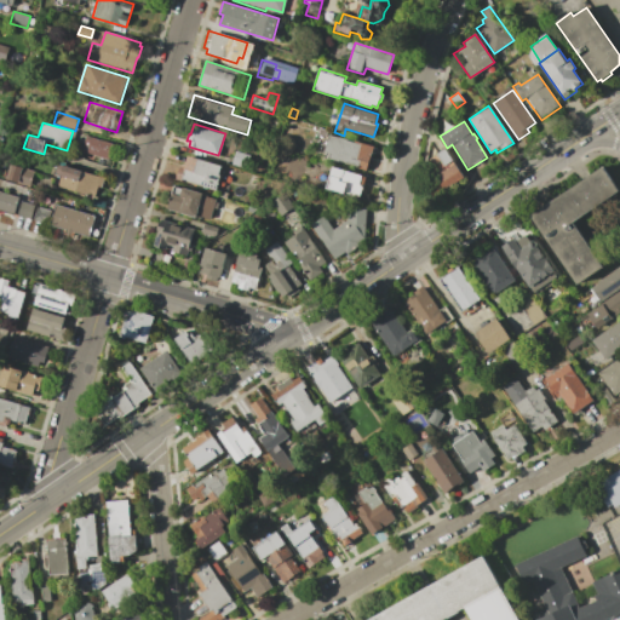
[(329,133),(373,147),(366,170),(322,156),(325,151),(321,150),(325,141),(327,141),(329,133)]
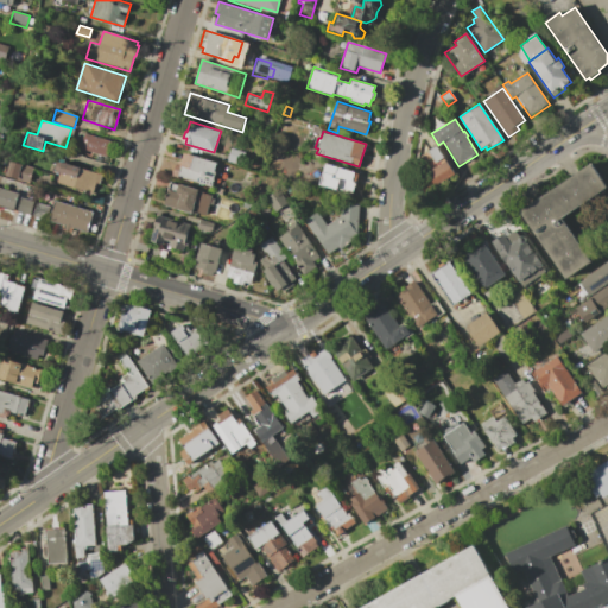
[(81,150),(86,133),(111,140),(105,157),(81,150)]
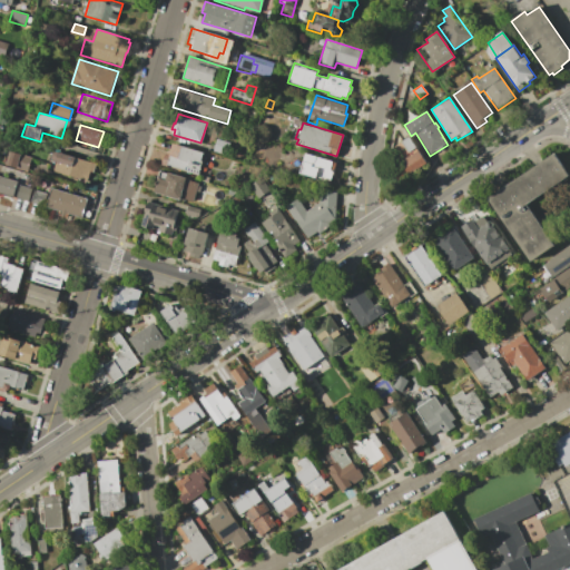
[(409,137),(418,149),(409,155),(400,143),(409,137)]
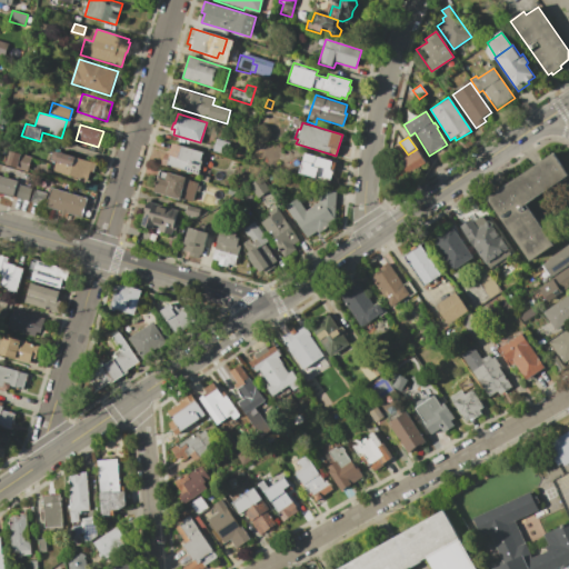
[(216,139),(228,142),(225,155),(212,151),(216,139)]
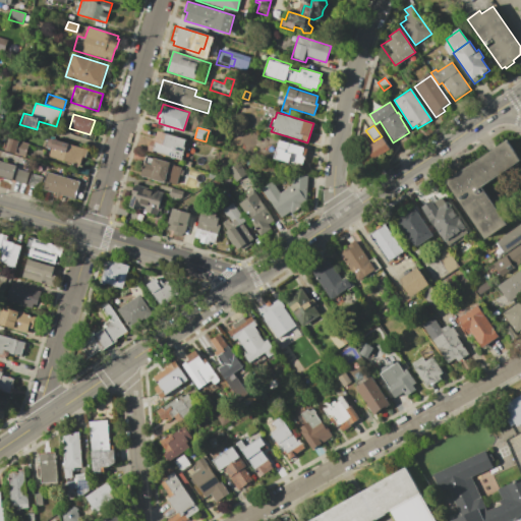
[(158,131),(186,140),(180,161),(148,151),(151,140),(154,141),(158,131)]
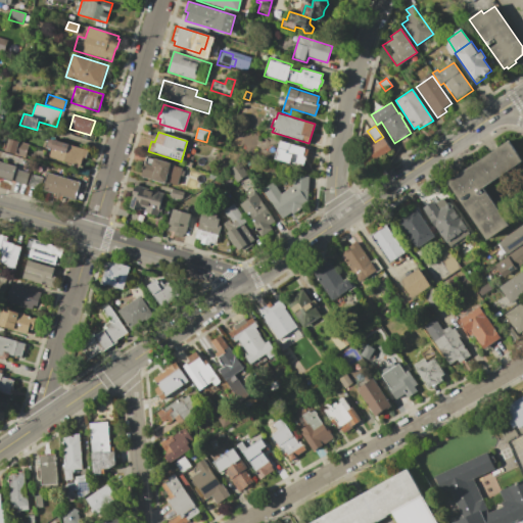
[(375,142),(383,137),(391,149),(365,167),(357,154),(375,142)]
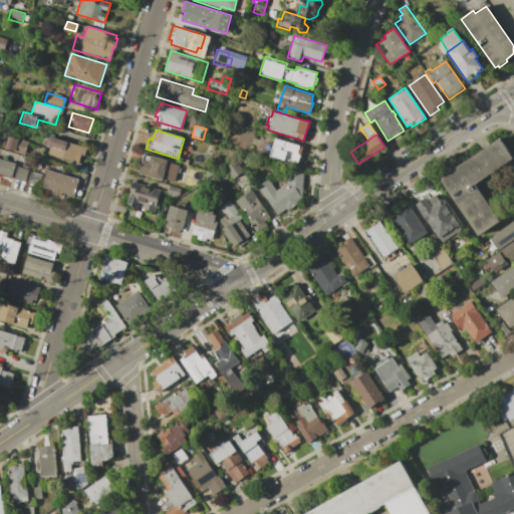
[(8,136),(29,143),(25,156),(4,149),(8,136)]
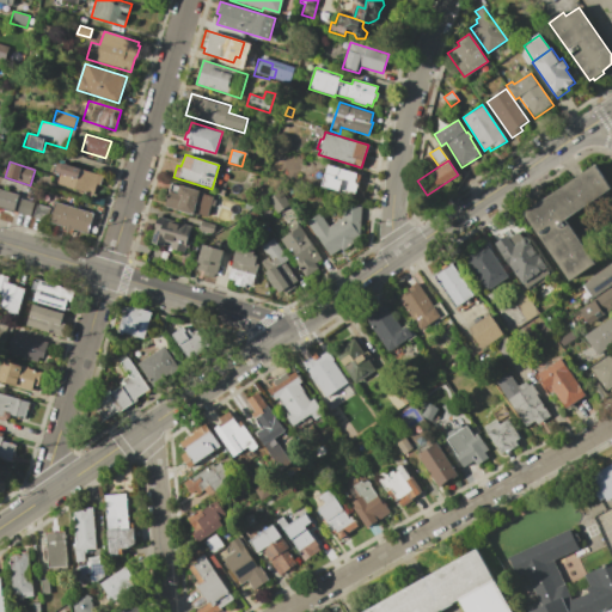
[(62,161),(106,175),(103,187),(97,184),(93,196),(55,184),(59,173),(56,169),(57,164),(62,161)]
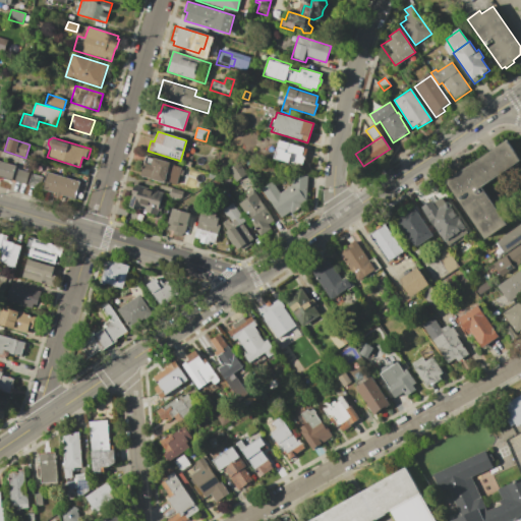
[(280,140),(307,149),(301,168),(274,159),(280,140)]
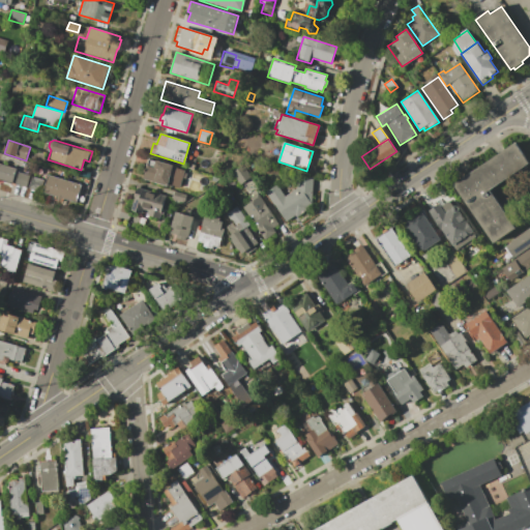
[(453,185),(516,143),(529,163),(491,189),(517,228),(494,243),(453,185)]
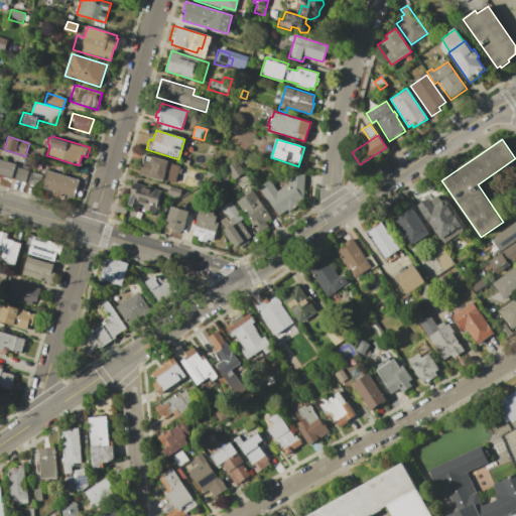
[(144,155),(150,157),(151,156),(173,162),(172,164),(179,166),(179,167),(181,168),(179,175),(176,174),(174,183),(164,180),(163,182),(138,174),(144,155)]
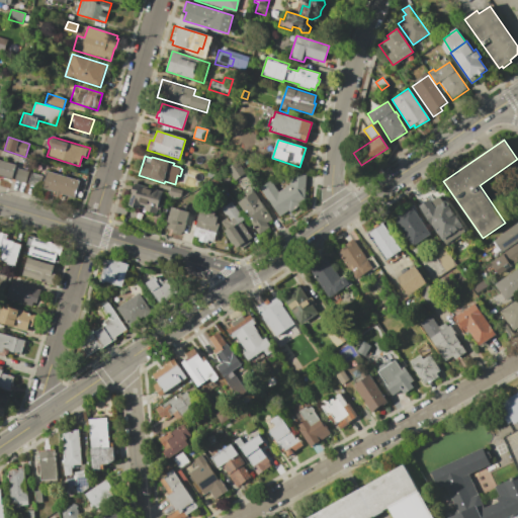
[(0,159),(16,165),(12,179),(0,175),(0,159)]
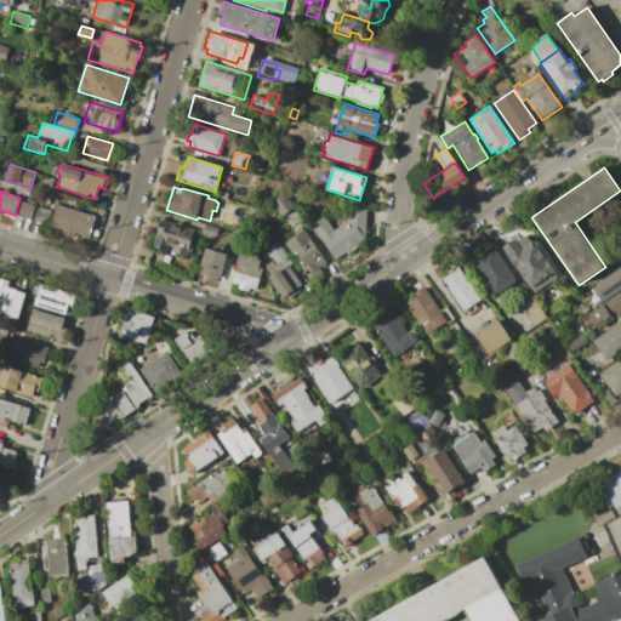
[(273,203),(286,194),(295,208),(281,216),(273,203)]
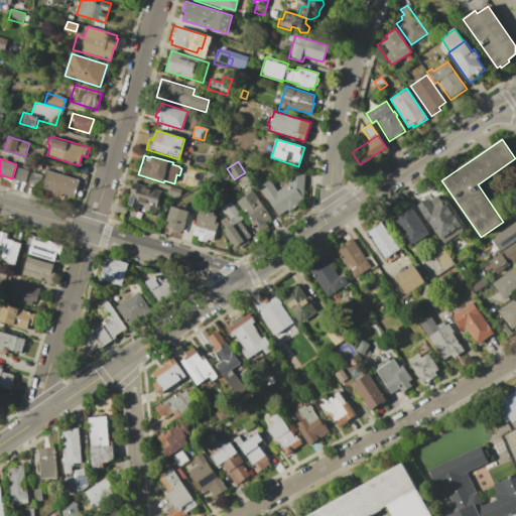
[(17,167),(29,171),(26,182),(14,178),(17,167)]
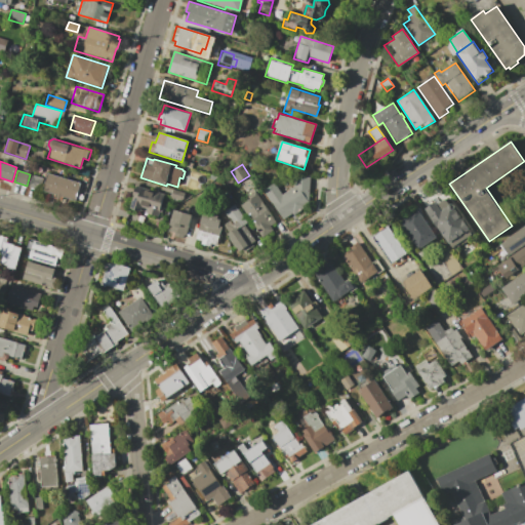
[(47,173),(81,184),(75,201),(41,190),(47,173)]
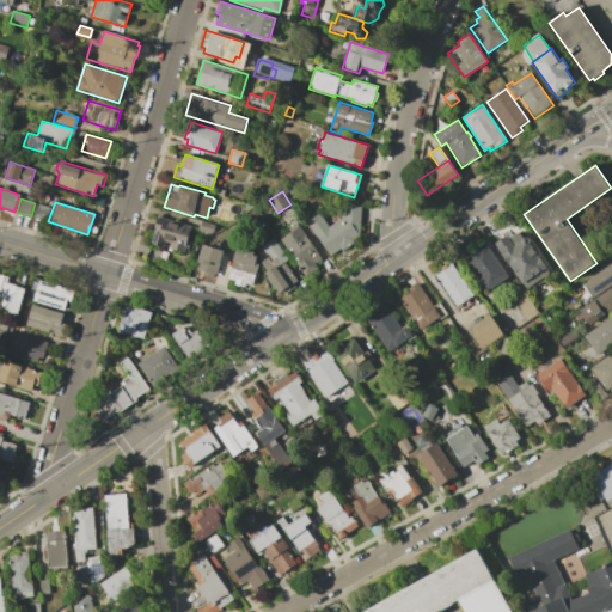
[(37,203),(50,208),(47,222),(32,218),(37,203)]
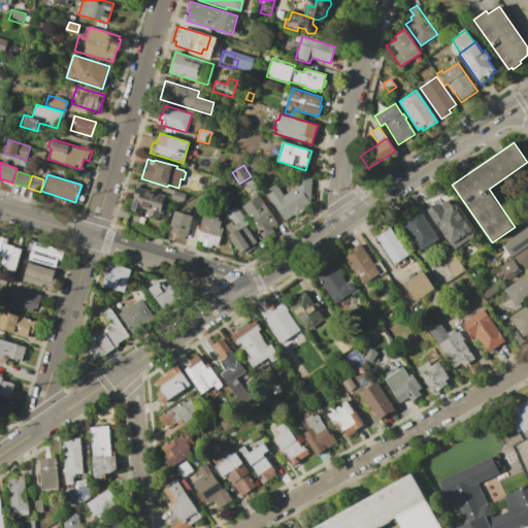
[(311,178),(310,202),(302,210),(303,212),(295,218),(294,216),(285,222),(264,193),(275,185),(284,196),(297,187),(297,178),(311,178)]
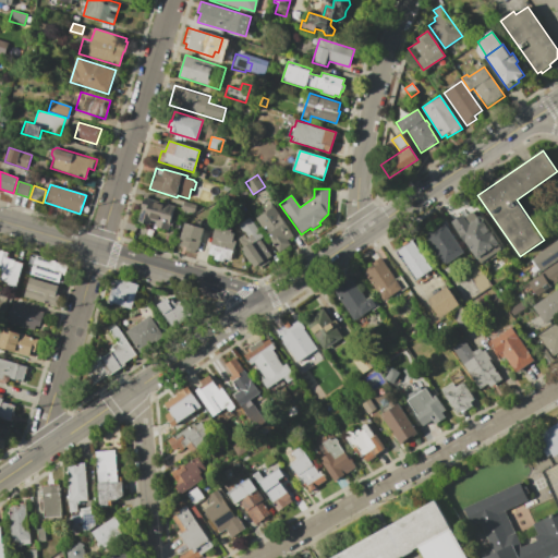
[(144,197),(176,207),(172,216),(174,216),(171,227),(170,226),(168,231),(136,221),(144,197)]
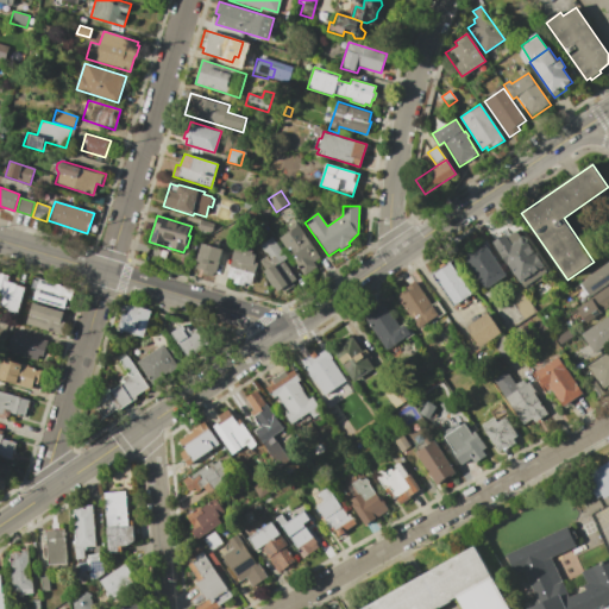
[(201,220),(215,225),(213,233),(199,228),(201,220)]
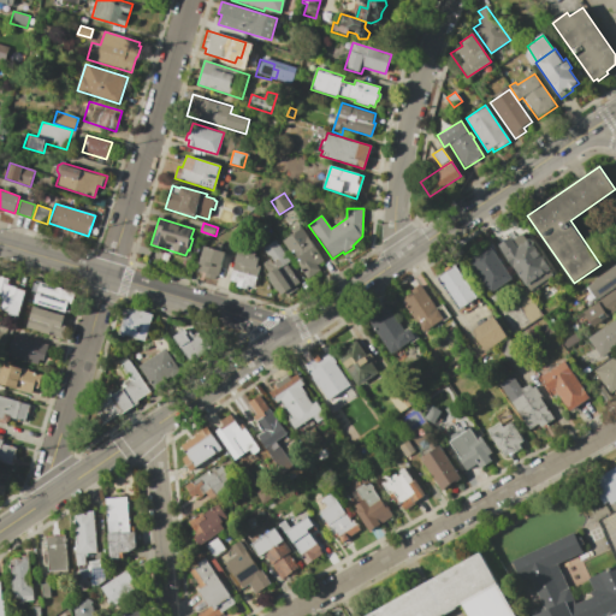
[(302,227),(324,260),(318,265),(321,270),(308,278),(282,241),(302,227)]
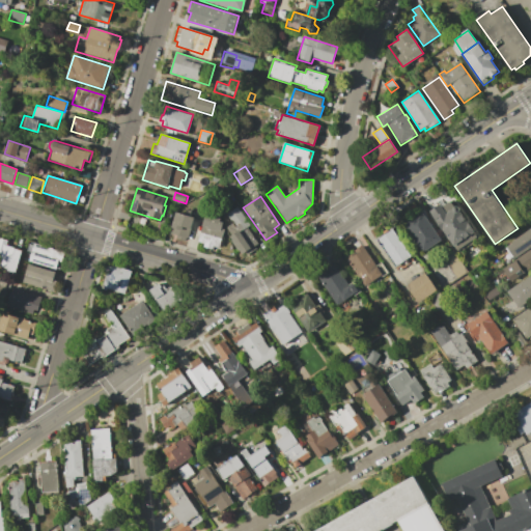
[(429,212),(440,204),(442,206),(449,201),(453,206),(455,204),(478,236),(467,244),(469,247),(458,254),(429,212)]
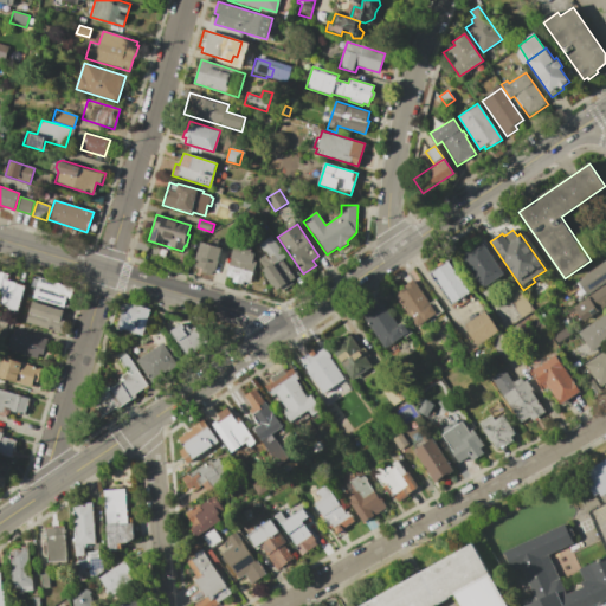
[(225,233),(232,236),(227,250),(220,247),(225,233)]
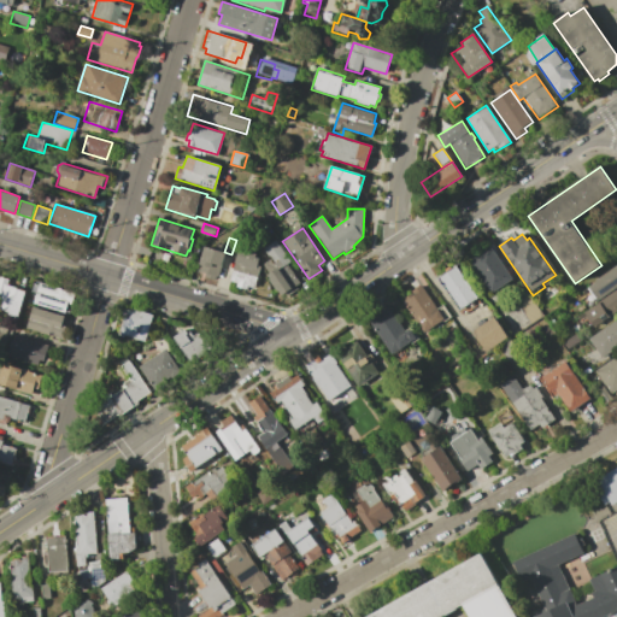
[(276,240),(292,262),(287,264),(292,270),(297,268),(301,275),(297,278),(300,283),(297,286),(298,288),(287,297),(285,294),(281,297),(265,274),(269,272),(264,265),(271,260),(263,248),(276,240)]
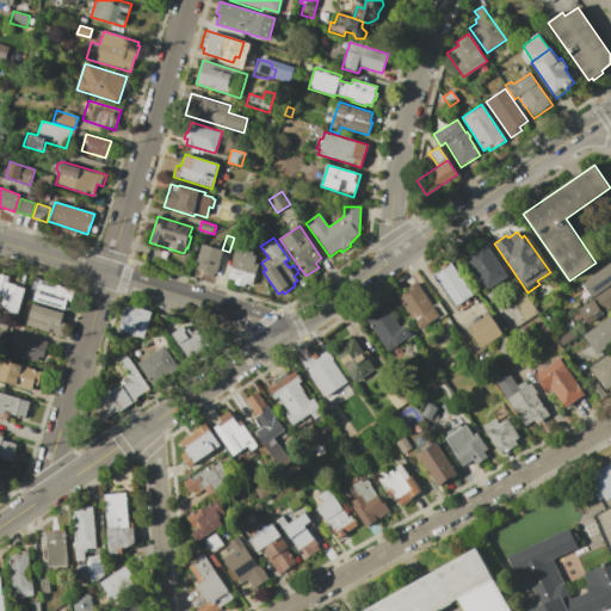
[(487,241),(494,252),(492,254),(500,265),(501,264),(510,276),(487,291),(463,257),(487,241)]
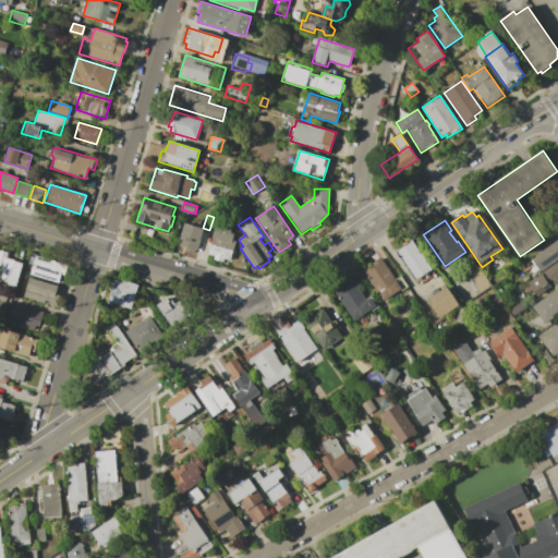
[(185,223),(204,229),(196,255),(178,249),(185,223)]
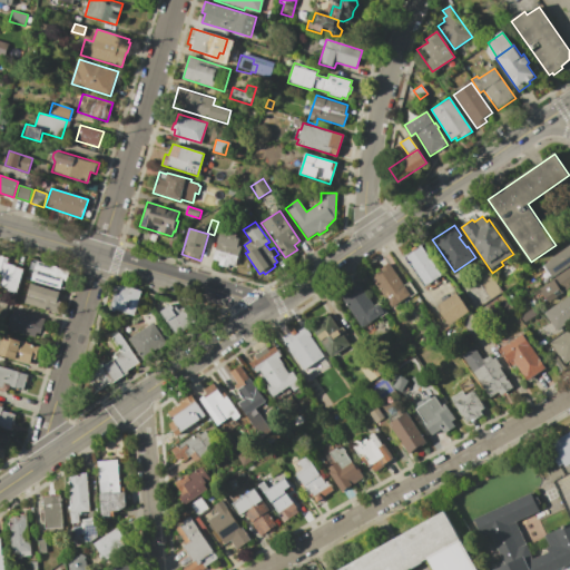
[(222,229),(245,237),(236,266),(228,264),(227,268),(217,265),(219,261),(213,258),(222,229)]
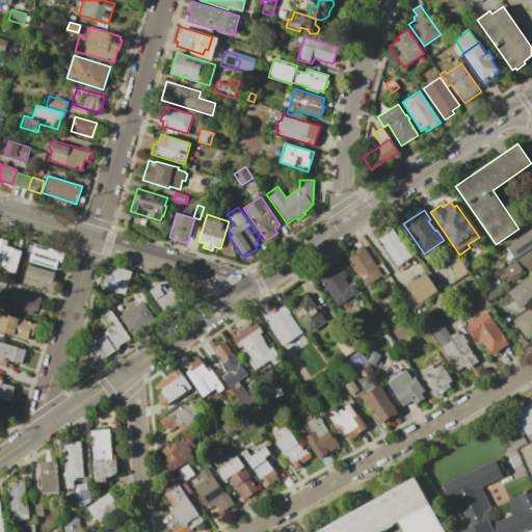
[(393,229),(413,257),(395,268),(376,240),(384,234),(383,232),(388,229),(389,232),(393,229)]
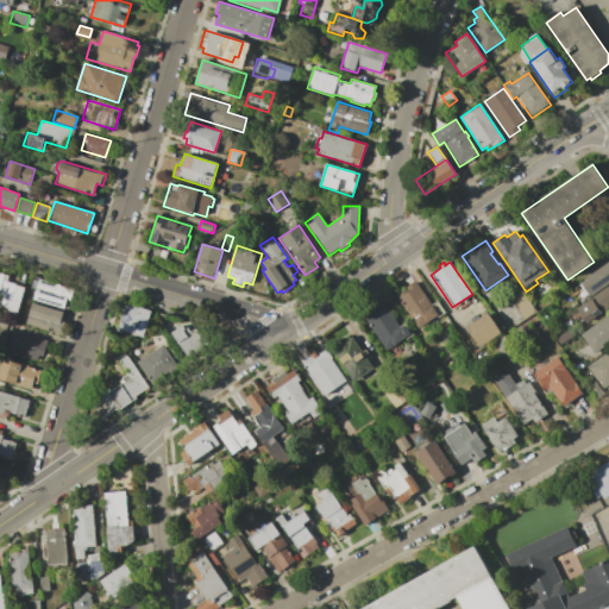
[(588,278),(586,277),(608,262),(608,283),(596,292),(589,297),(579,283),(588,278)]
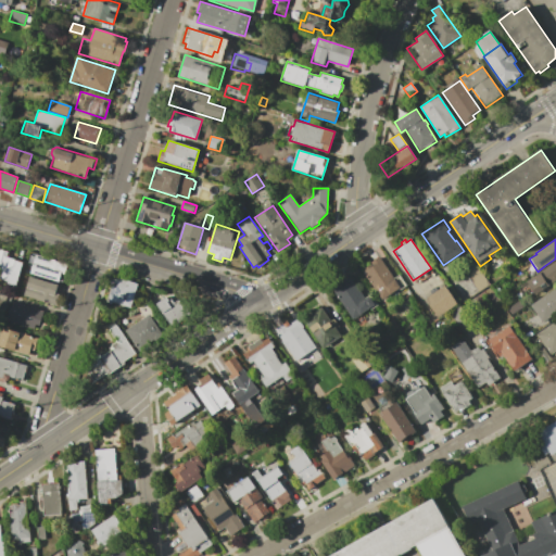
[(0,249),(8,252),(7,256),(24,262),(16,287),(7,283),(8,282),(0,279),(0,275),(2,268),(0,267),(0,249)]
